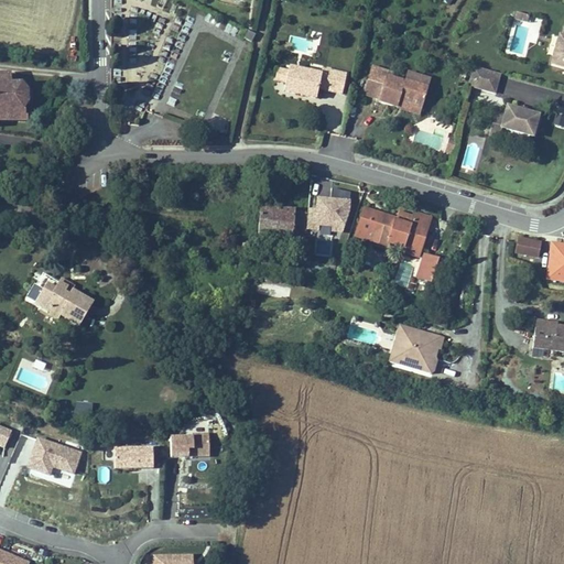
[(513,18),(520,19),(522,11),(516,10),(513,18)]
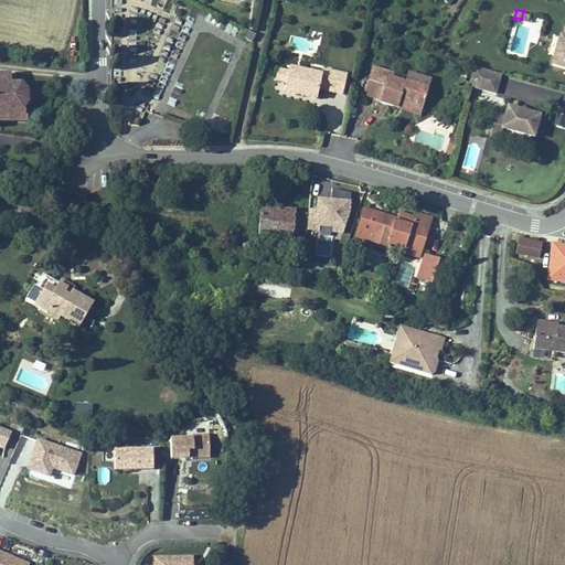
[(551,62),(564,65),(564,20),(563,31),(560,30),(551,62)]
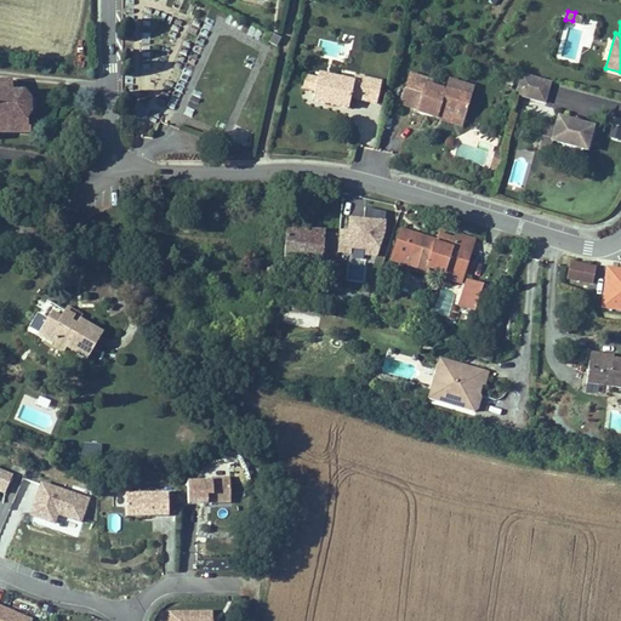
[(427,77),(410,70),(400,101),(417,107),(416,109),(437,117),(439,110),(463,119),(476,84),(449,75),(445,85),(434,81),(433,85),(426,83),(427,77)]
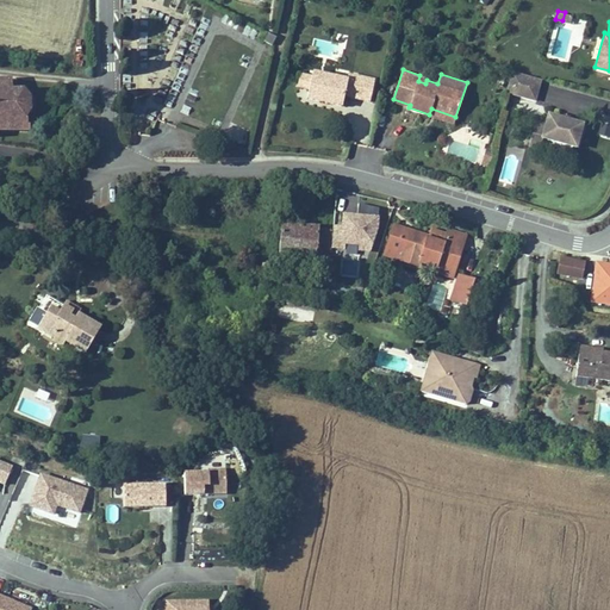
[(542,78),(511,69),(505,92),(536,100),(542,78)]
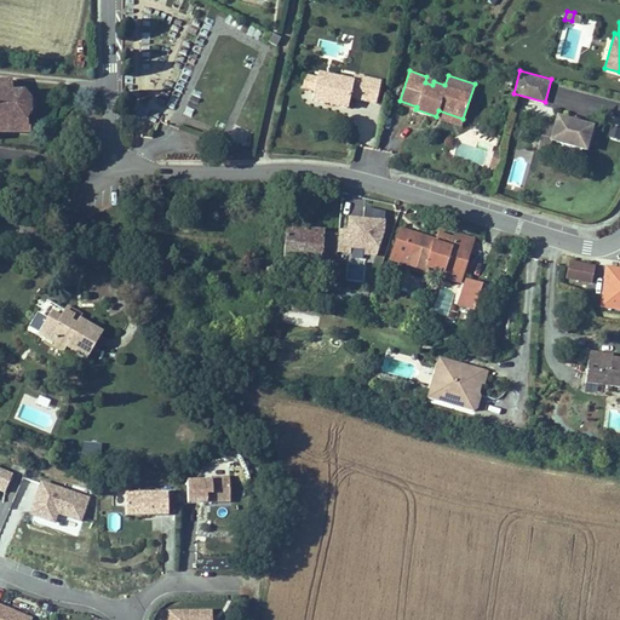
[(315,86),(313,97),(339,103),(348,104),(350,95),(377,101),(380,80),(360,75),(359,81),(354,80),(319,72),(317,75),(315,86)]
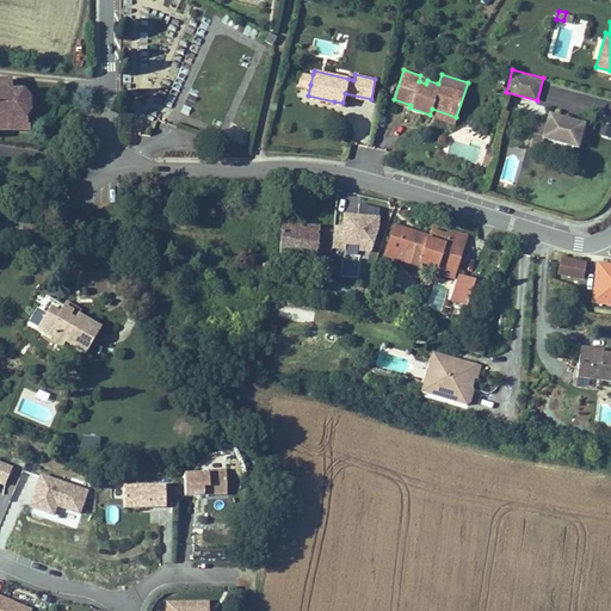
[(310,85),(313,74),(301,72),(298,82),(310,85)]
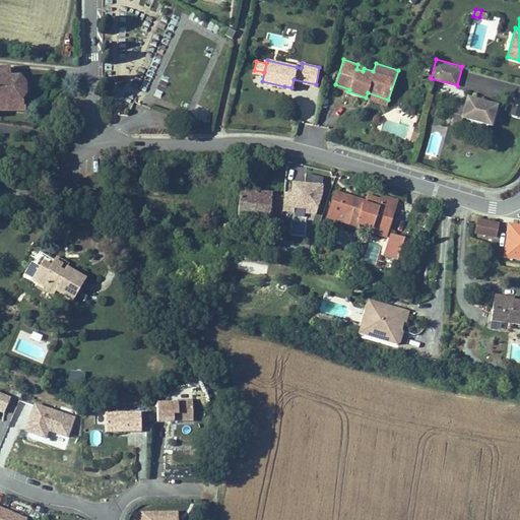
[(0,72),(12,72),(12,64),(0,64),(0,72)]
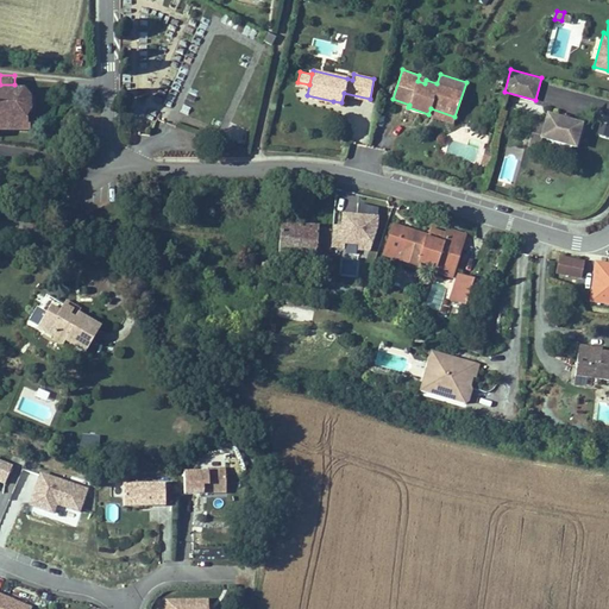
[(35,92),(26,85),(14,85),(0,85),(0,133),(1,135),(0,129),(27,129),(32,129),(32,123),(30,121),(30,113),(35,106),(35,92)]
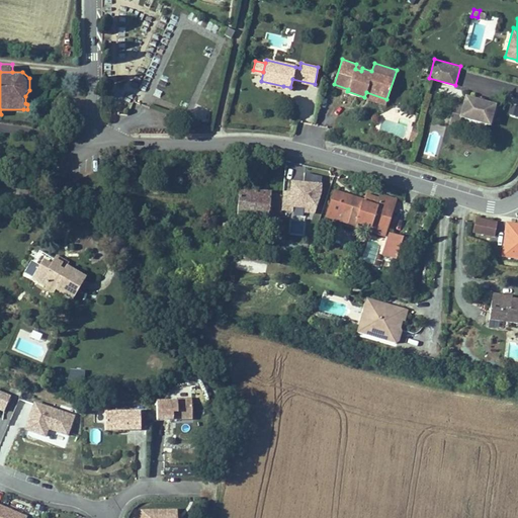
[(386,99),(366,92),(364,97),(364,98),(384,104),(386,99)]
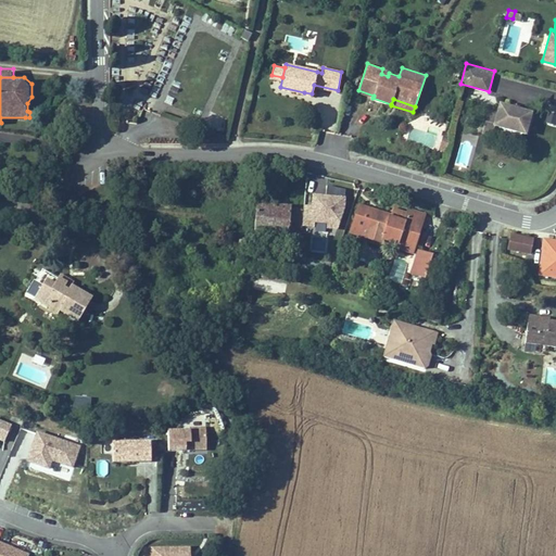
[(532,110),(500,101),(496,112),(493,123),(514,128),(527,133),(532,110)]
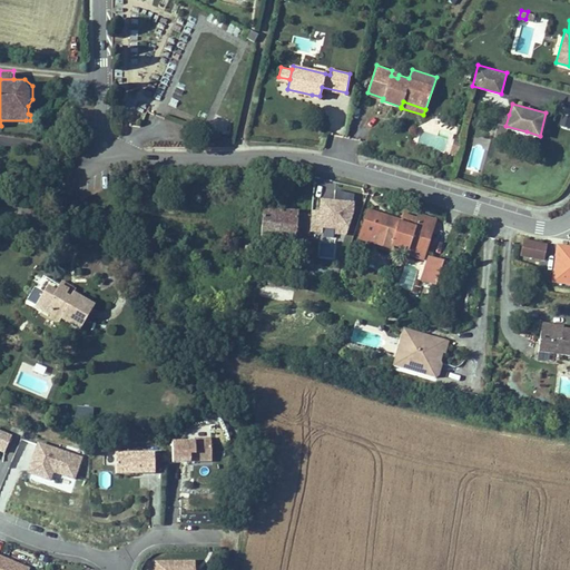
[(503,136),(505,126),(509,115),(499,111),(493,134),(503,136)]
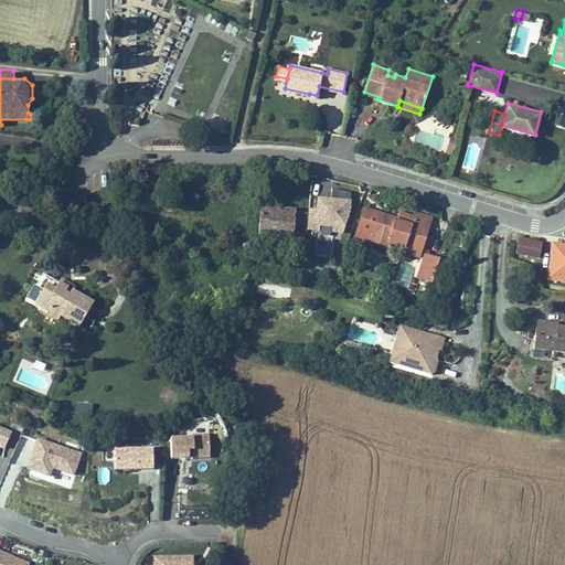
[(554,124),(564,126),(564,125),(564,116),(556,115),(554,124)]
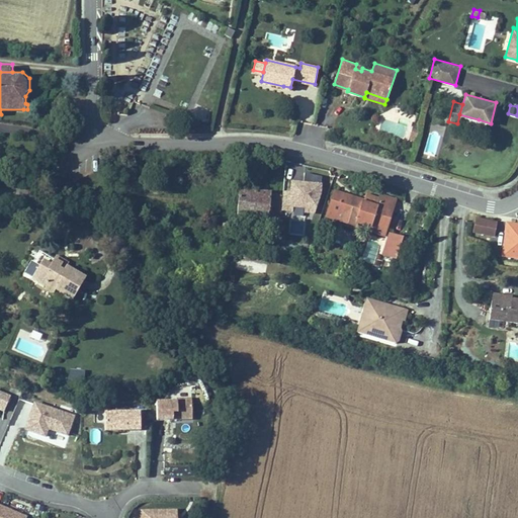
[(419,127),(412,125),(408,140),(415,142),(419,127)]
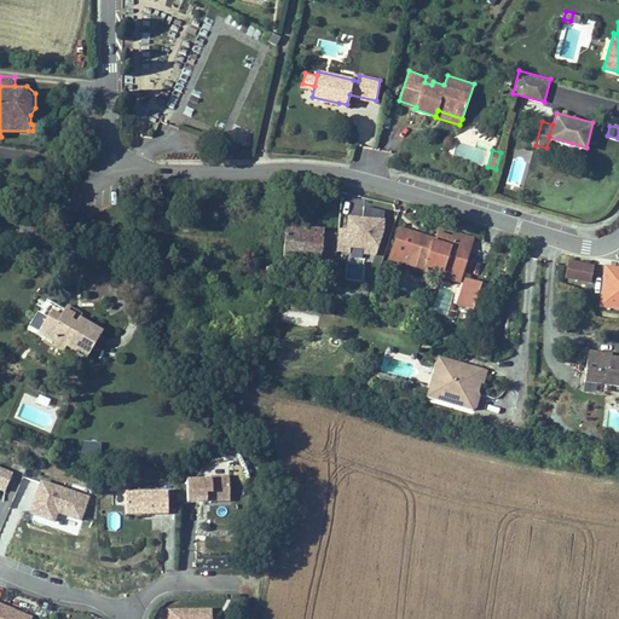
[(347,214),(346,226),(337,226),(337,231),(336,250),(352,252),(352,246),(364,246),(363,252),(377,253),(383,230),(385,208),(364,204),(363,214),(347,214)]
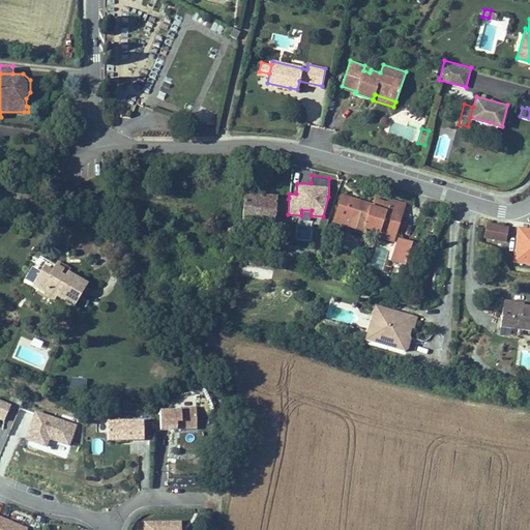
[(242,221),(274,224),(274,221),(287,222),(288,214),(289,198),(275,197),(276,194),(262,193),(245,192),(244,201),(242,221)]
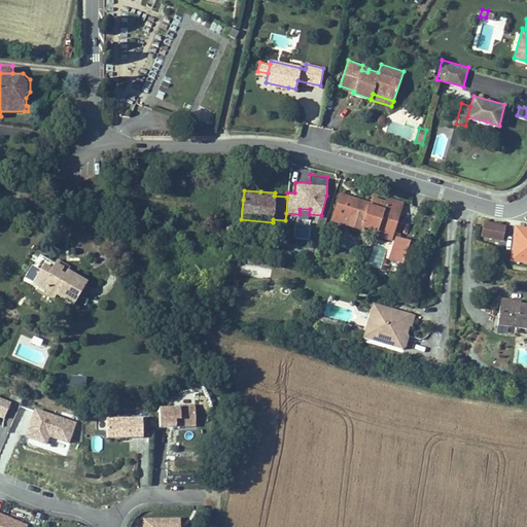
[(362,230),(363,225),(376,229),(383,206),(370,201),(340,191),(330,219),(362,230)]
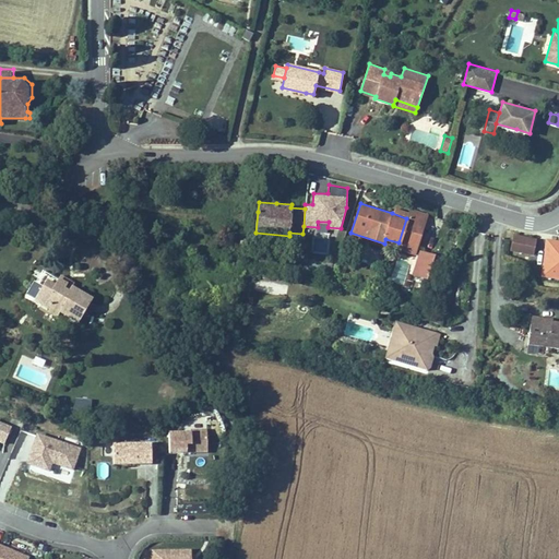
[(392,213),(406,218),(408,215),(409,212),(394,206),(392,213)]
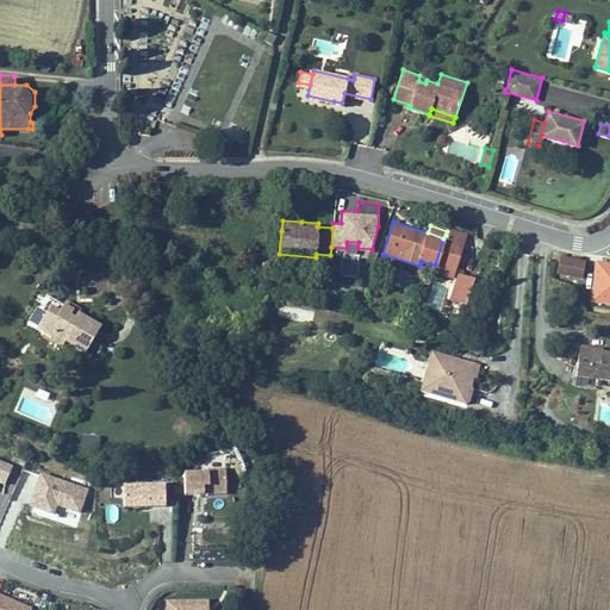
[(446,235),(465,241),(468,232),(448,226),(447,231),(446,235)]
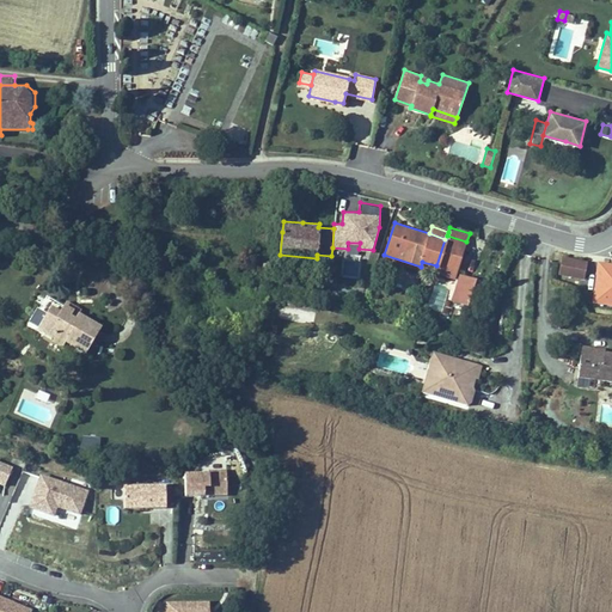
[(445,239),(436,265),(434,273),(454,279),(466,242),(447,236),(445,239)]
